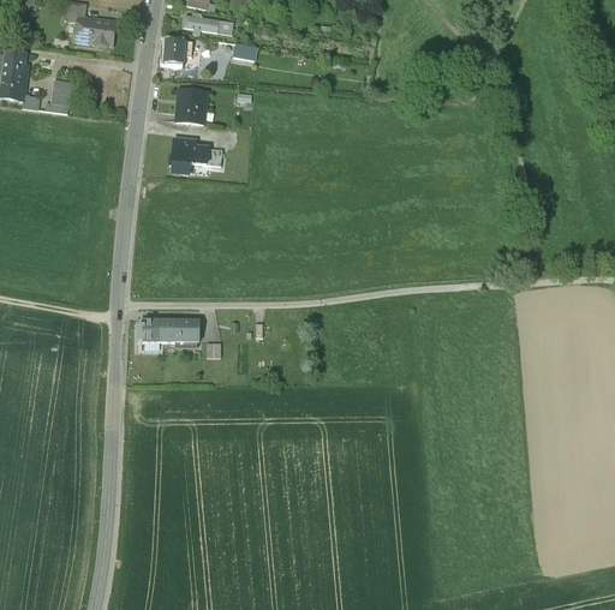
[(84,3),(70,0),(69,12),(65,11),(64,19),(66,21),(66,18),(77,19),(77,15),(83,16),(84,3)]
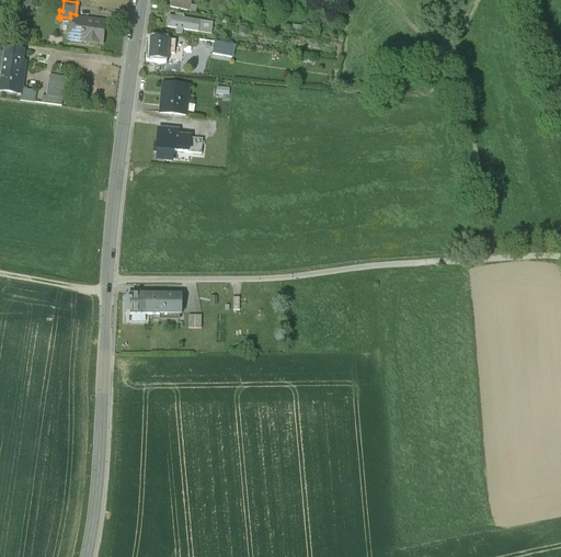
[(199,18),(183,15),(183,12),(179,11),(178,15),(169,13),(167,23),(176,25),(175,30),(182,31),(183,26),(198,29),(199,18)]
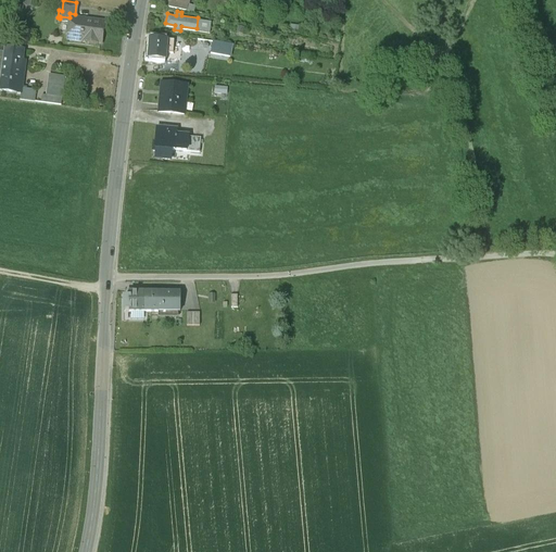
[(75,14),(70,13),(70,17),(67,30),(66,30),(65,36),(100,40),(103,17),(75,14)]
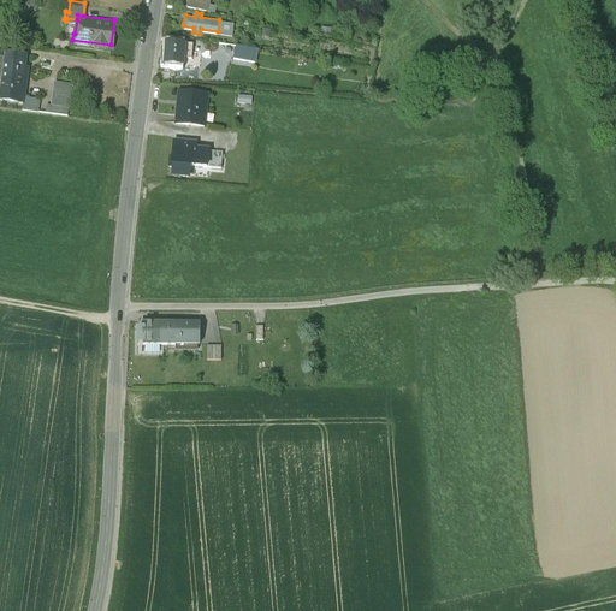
[(232,22),(219,19),(218,31),(231,33),(232,22)]
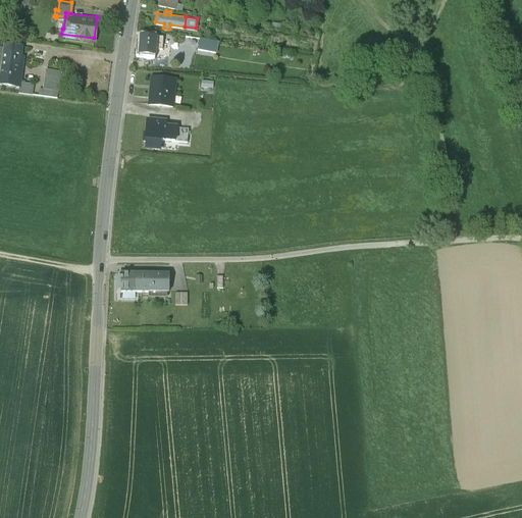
[(156,35),(141,34),(140,52),(155,53),(156,35)]
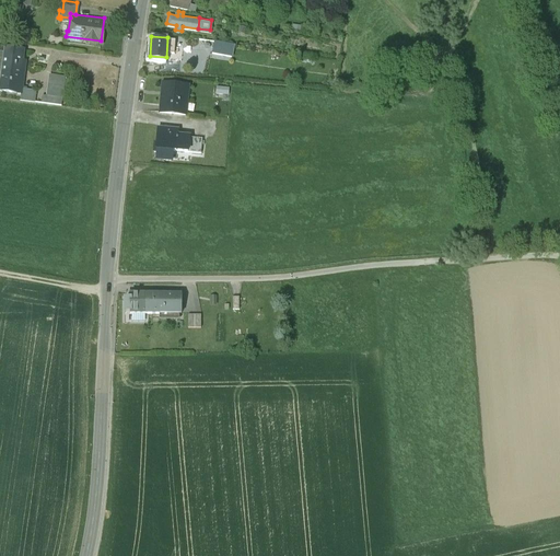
[(235,42),(213,38),(212,50),(233,54),(235,42)]
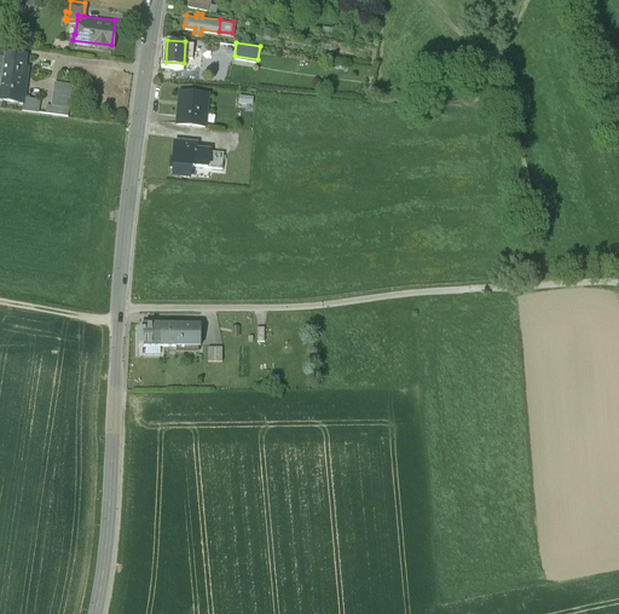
[(45,62),(58,62),(58,46),(33,46),(33,52),(46,53),(45,62)]
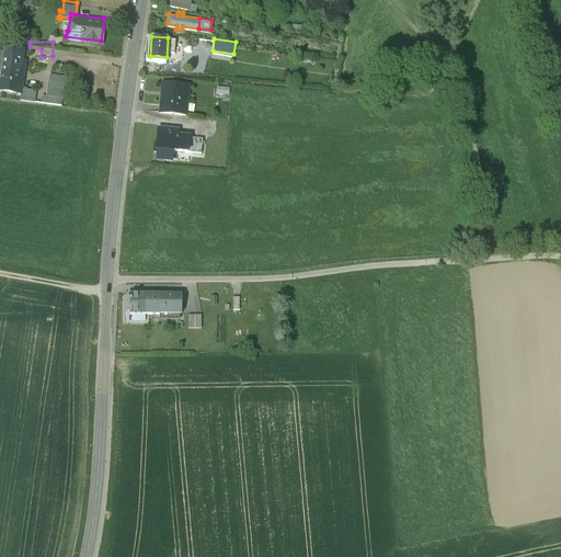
[(7,44),(6,44),(6,45),(0,44),(0,64),(3,65),(1,76),(0,75),(0,88),(21,91),(22,91),(22,87),(25,64),(22,64),(24,47),(7,44)]
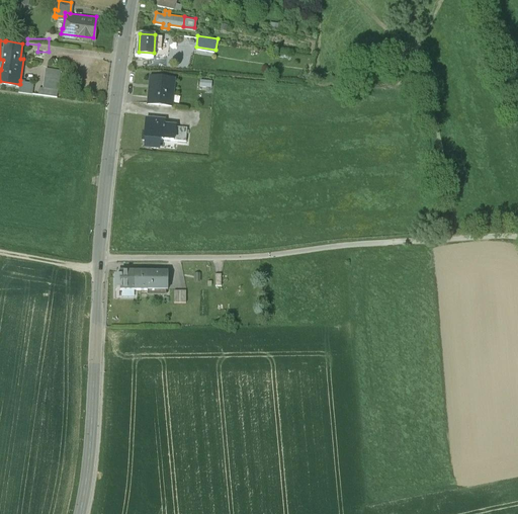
[(208,52),(188,49),(185,66),(206,69),(208,52)]
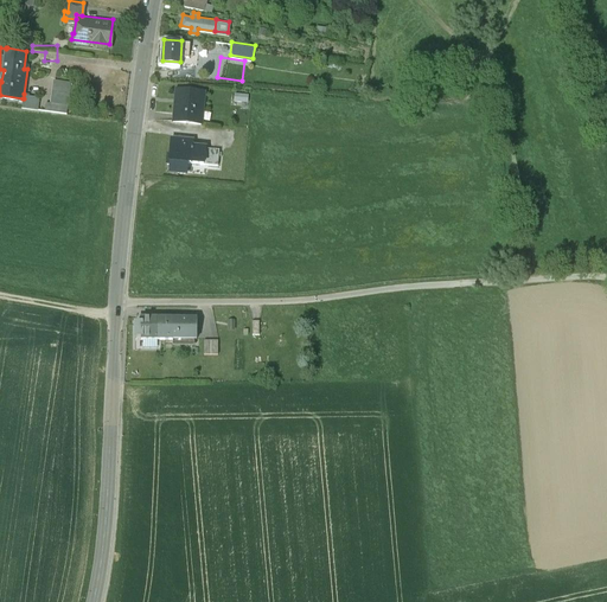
[(71,81),(53,77),(49,100),(69,102),(71,81)]
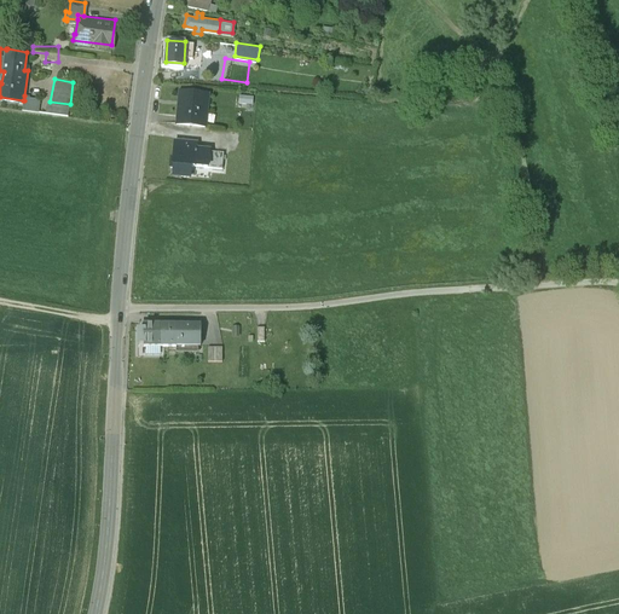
[(208,92),(181,90),(180,103),(178,103),(177,121),(203,123),(204,110),(207,110),(208,92)]
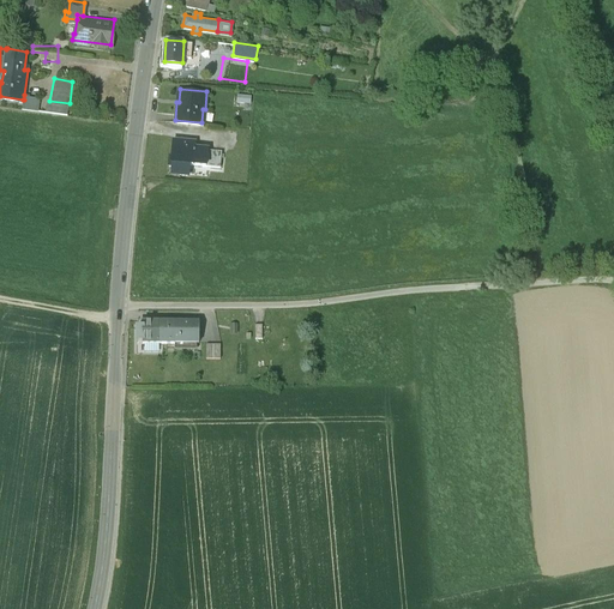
[(41,97),(24,95),(24,100),(23,100),(23,106),(40,108),(41,97)]
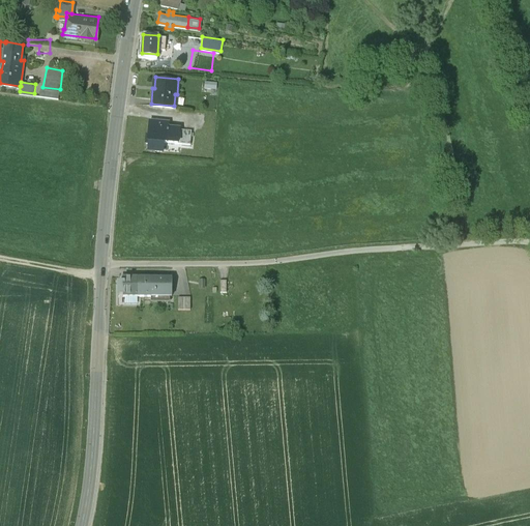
[(42,87),(41,87),(40,94),(59,97),(60,89),(42,87)]
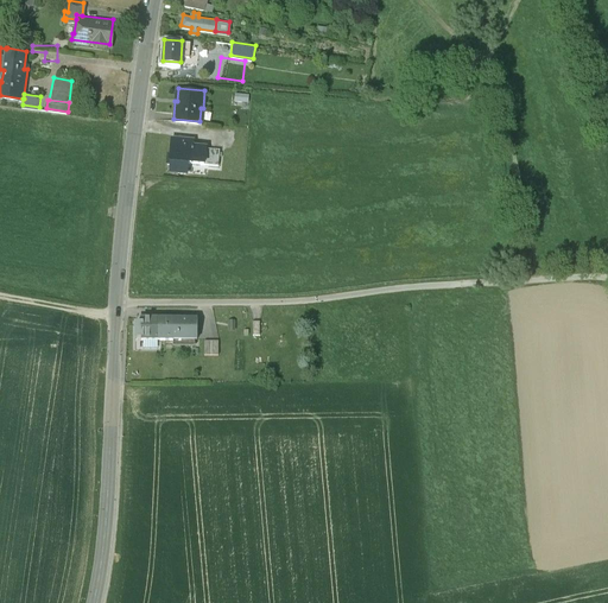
[(192,139),(171,138),(170,153),(168,152),(166,160),(171,162),(170,169),(187,170),(188,160),(204,162),(206,146),(192,145),(192,139)]
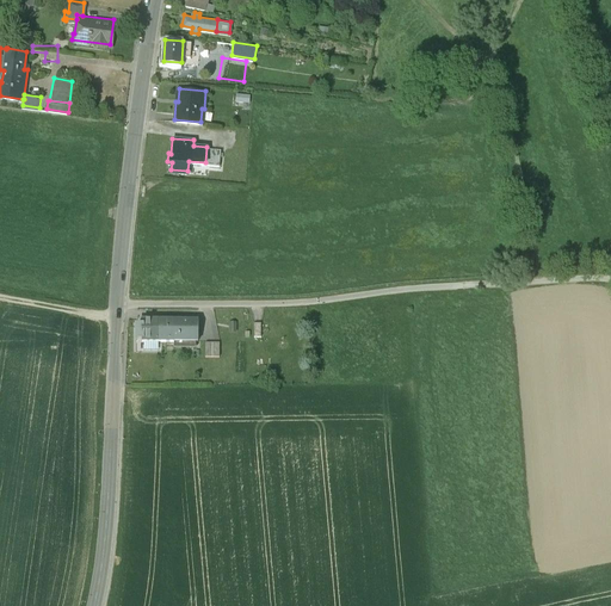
[(221,148),(207,147),(205,162),(220,164),(221,148)]
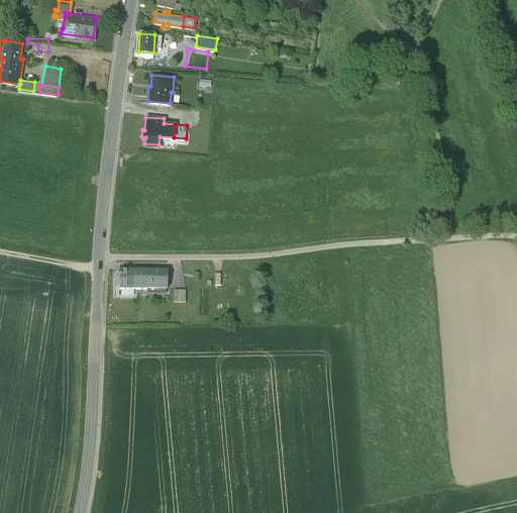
[(168,269),(119,269),(119,274),(114,274),(115,285),(120,285),(120,287),(146,287),(168,286),(168,269)]
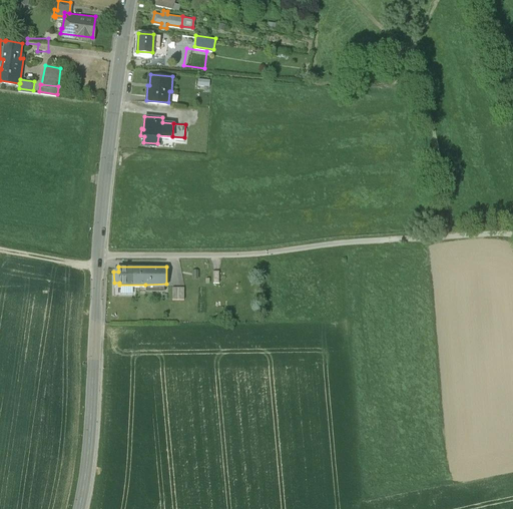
[(183,286),(171,286),(172,299),(184,299),(183,286)]
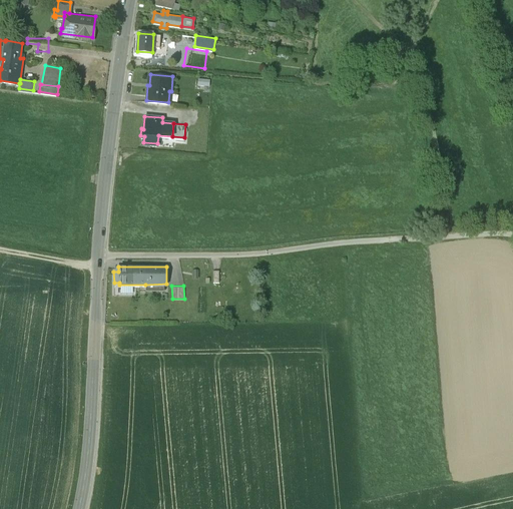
All buildings are outlined.
